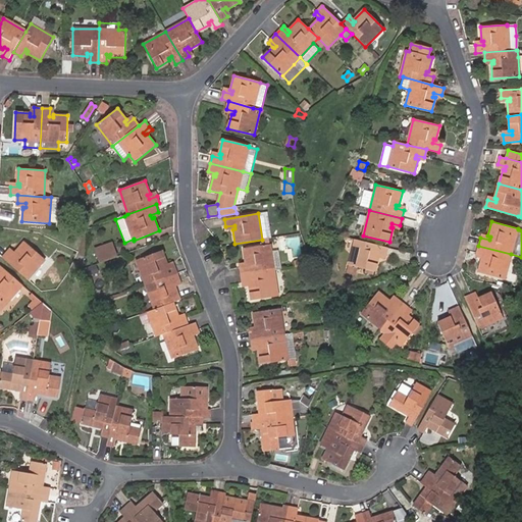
[(376,256),(376,253),(385,255),(387,248),(355,239),(348,264),(347,272),(356,275),(358,267),(374,271),(378,257),(376,256)]
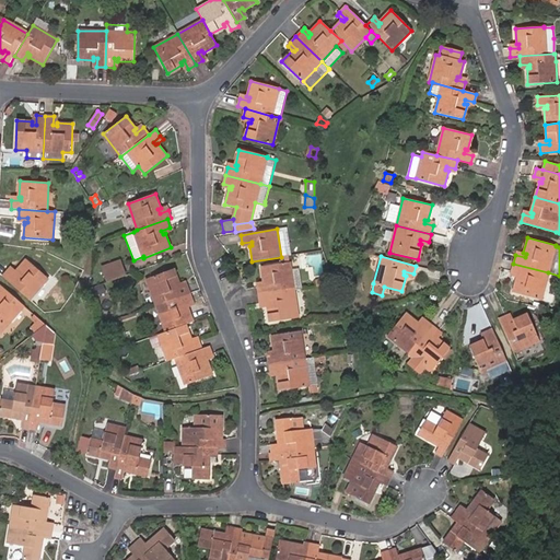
[(30,300),(48,278),(26,259),(15,271),(18,272),(15,276),(9,270),(3,276),(9,281),(30,300)]
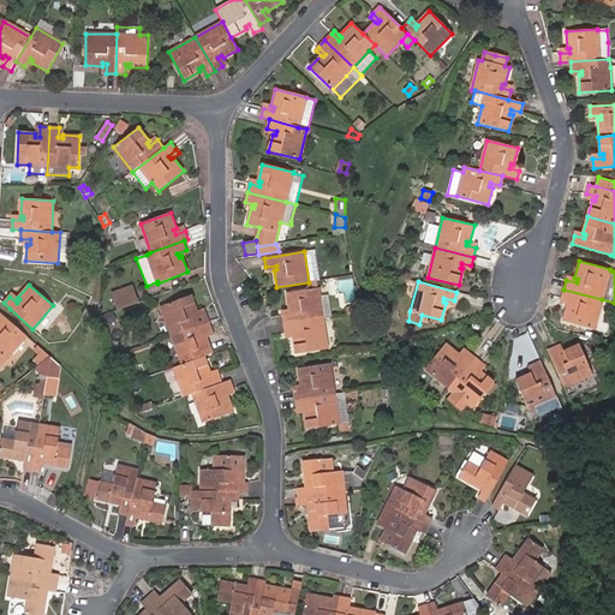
[(138,303),(132,286),(112,293),(118,309),(138,303)]
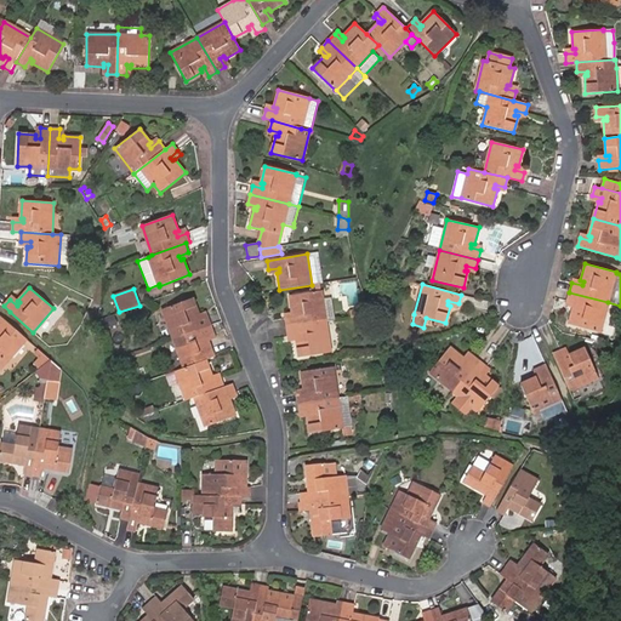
[(334,320),(330,300),(323,300),(322,291),(289,296),(291,313),(295,313),(296,317),(285,318),(286,328),(326,322),(334,320)]
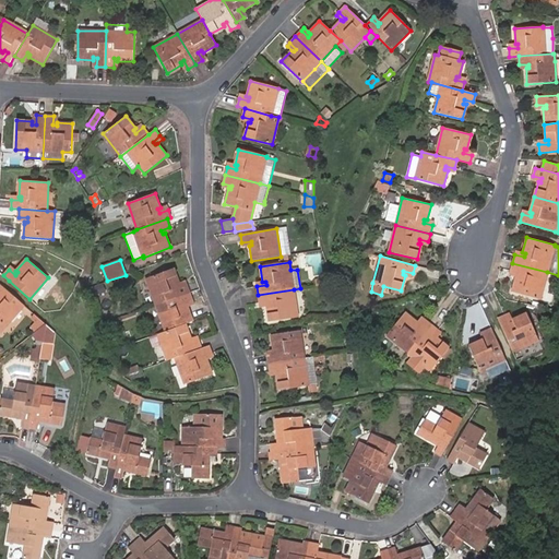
[(547,272),(512,263),(510,271),(520,273),(519,277),(515,276),(512,292),(539,299),(547,272)]
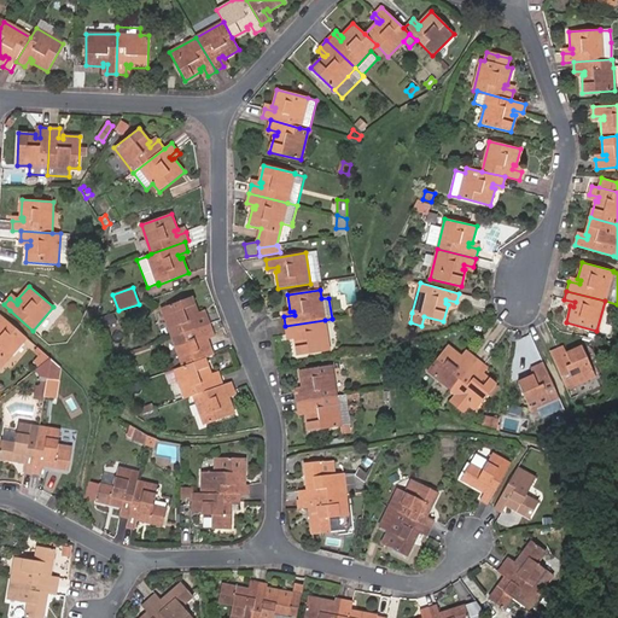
[(17,299),(12,295),(10,298),(17,304),(19,301),(17,299)]
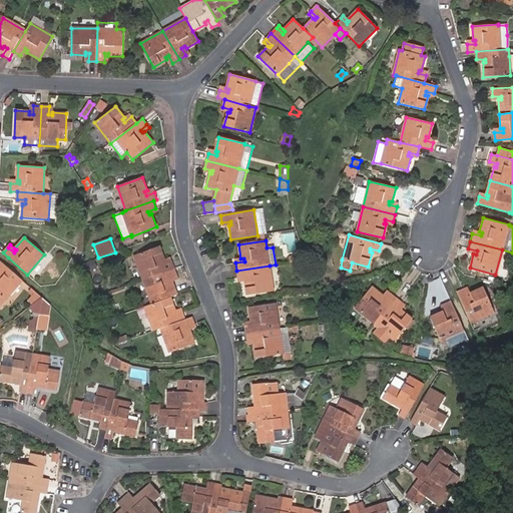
[(143,280),(173,269),(171,261),(163,264),(162,261),(164,260),(159,246),(134,255),(143,280)]
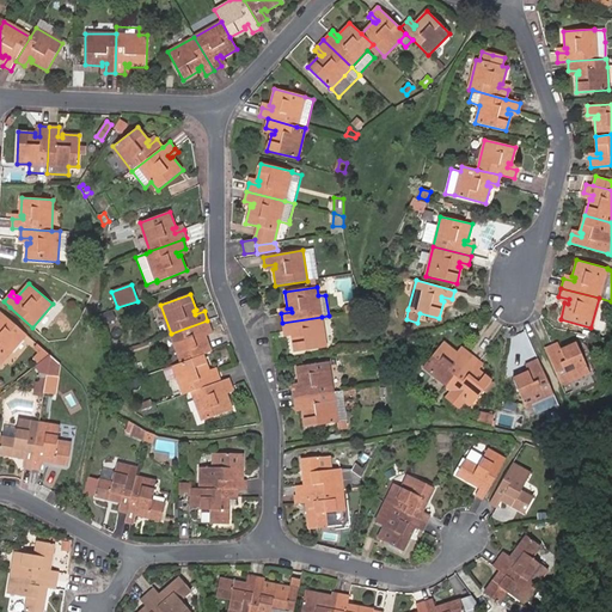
[(366,310),(363,303),(344,306),(346,313),(366,310)]
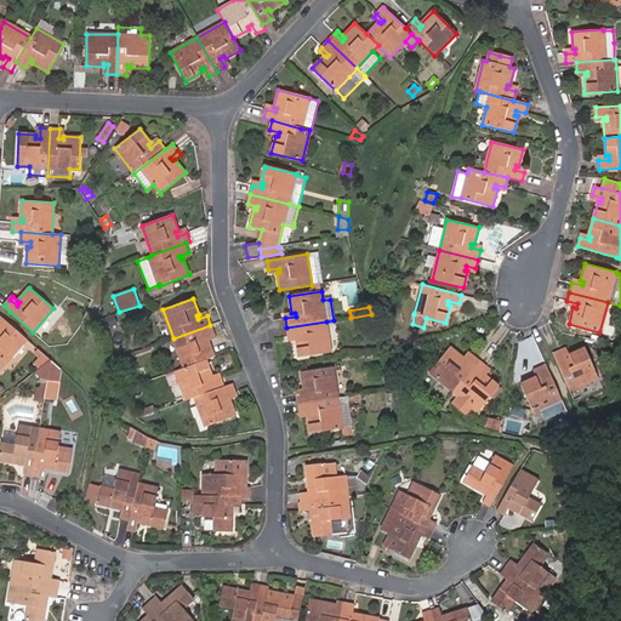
[(174,339),(163,309),(159,311),(163,322),(158,329),(163,342),(174,339)]
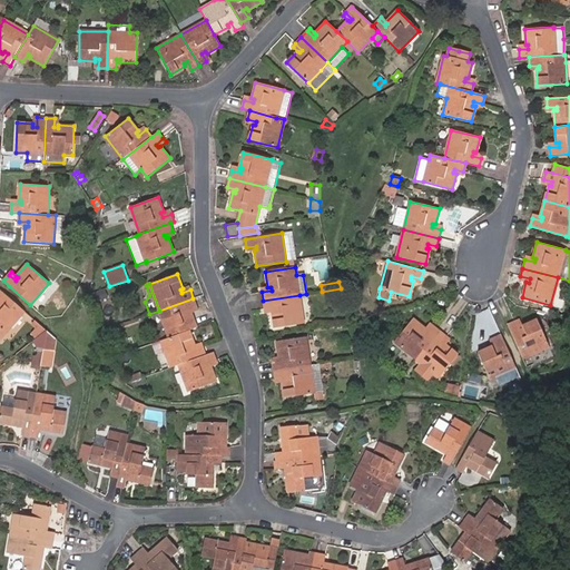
[(89,293),(92,303),(107,297),(104,288),(89,293)]
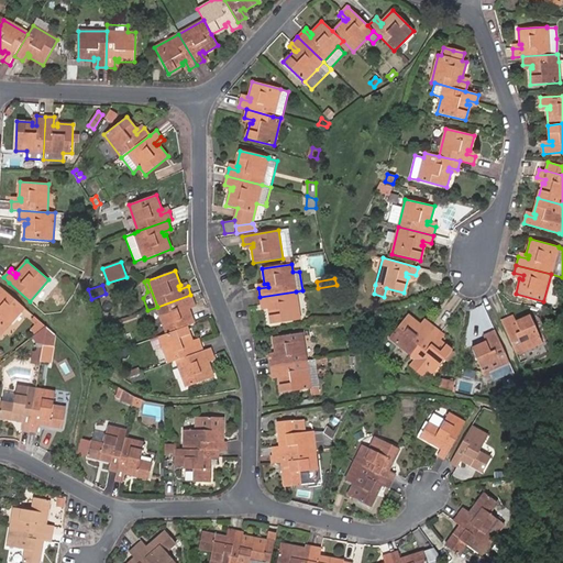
[(6,329),(24,307),(0,286),(0,334),(0,335),(6,329)]
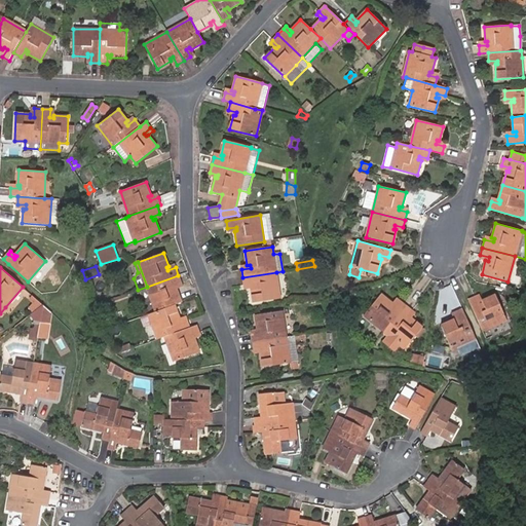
[(276,272),(242,277),(245,286),(253,284),(253,288),(251,288),(253,302),(280,299),(276,272)]
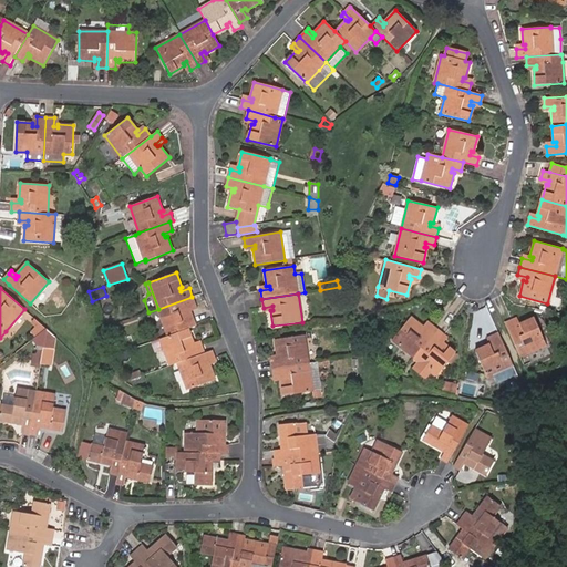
[(196,326),(191,311),(187,311),(186,308),(195,305),(192,297),(158,309),(168,337),(188,329),(196,326)]
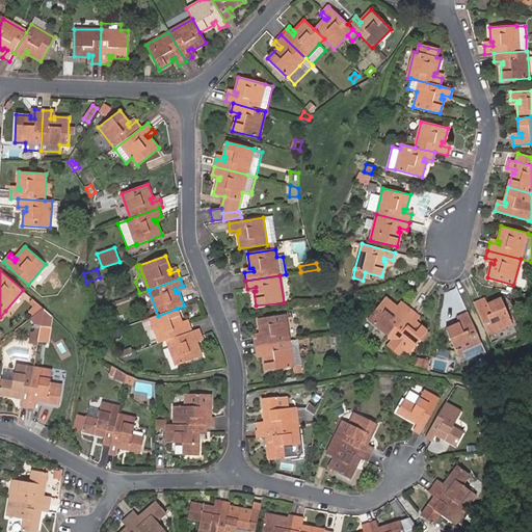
[(389,336),(410,309),(404,304),(398,311),(396,309),(397,307),(386,297),(368,319),(389,336)]
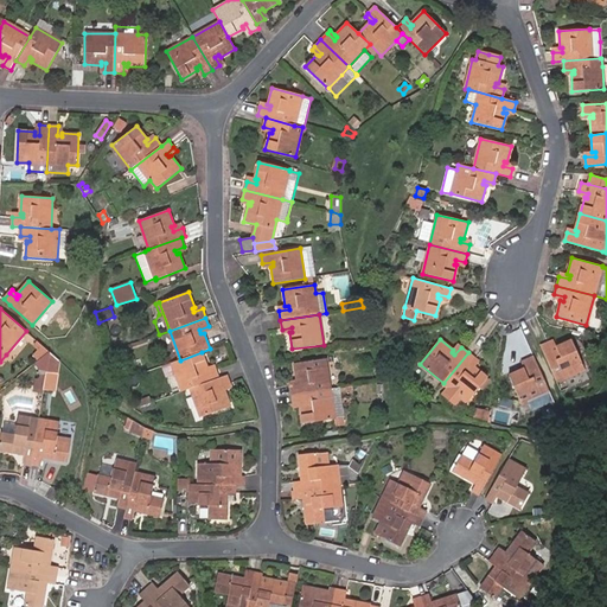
[(585,369),(572,340),(556,347),(557,350),(553,352),(549,343),(541,346),(556,382),(585,369)]
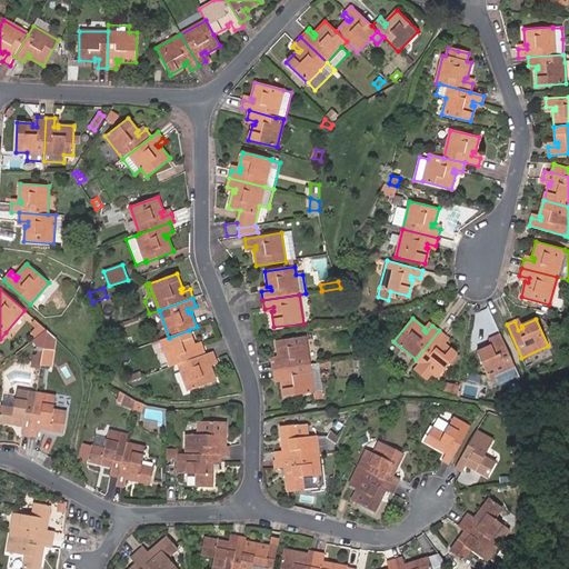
[(37,338),(47,330),(36,320),(32,323),(37,328),(31,333),(37,338)]
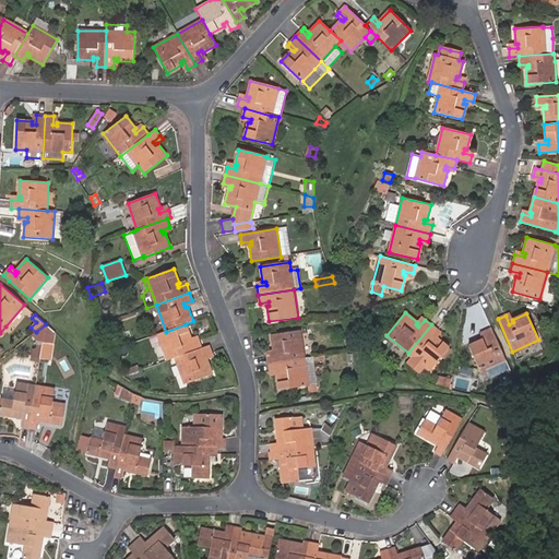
[(418,326),(425,320),(421,317),(417,322),(416,324),(418,326)]
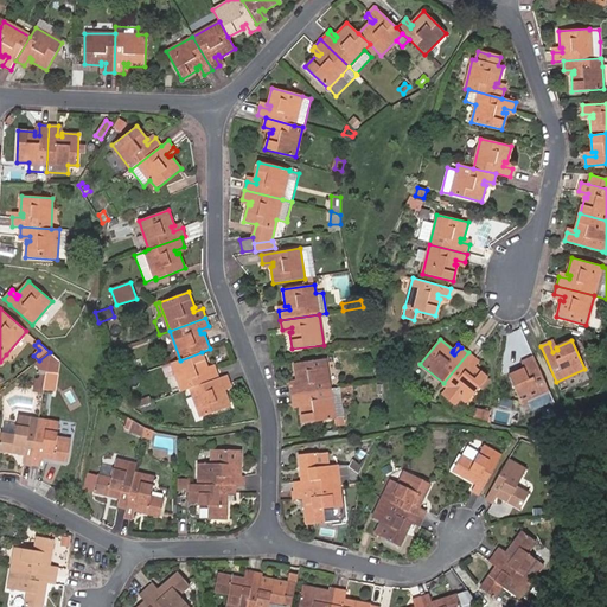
[(46,371),(49,356),(50,352),(39,360),(36,363),(39,369),(40,369),(39,379),(37,391),(43,393),(46,371)]
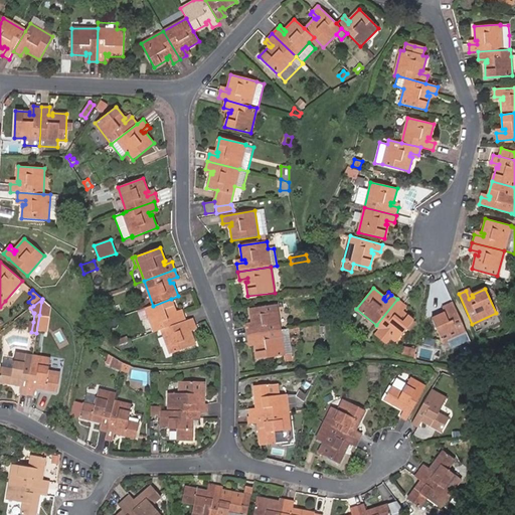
[(48,316),(50,306),(42,299),(41,302),(39,315),(48,316)]
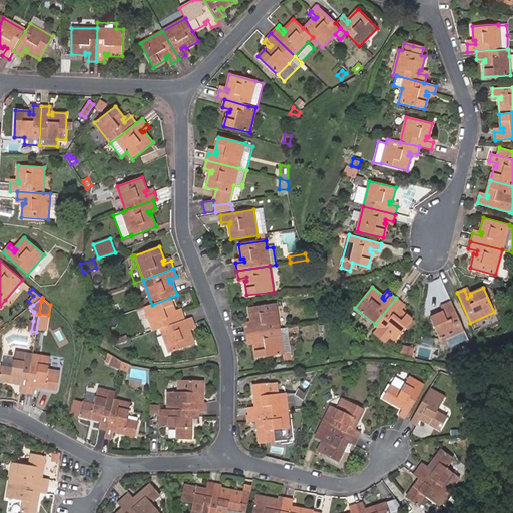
[(160,329),(184,320),(181,313),(173,316),(172,312),(175,311),(170,298),(152,305),(145,307),(148,317),(153,331),(160,329)]
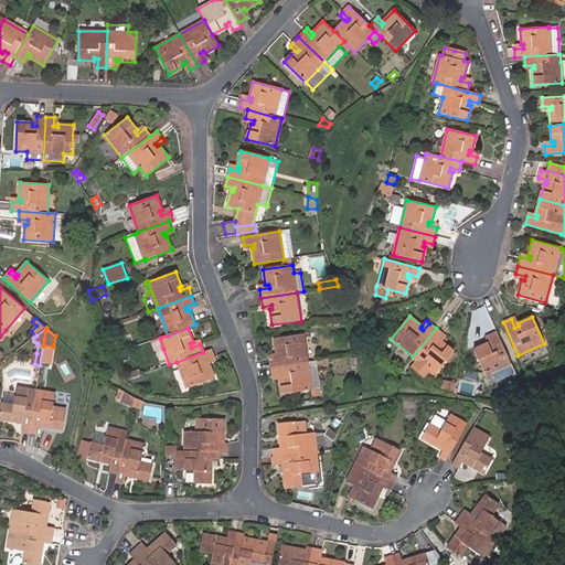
[(435,374),(454,351),(441,341),(439,343),(436,341),(443,333),(436,328),(413,356),(418,361),(413,366),(425,375),(429,370),(435,374)]
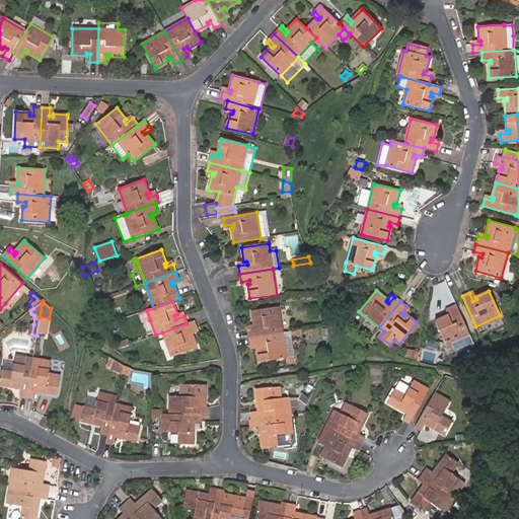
[(469,335),(456,304),(449,307),(452,315),(449,317),(448,314),(435,320),(445,346),(469,335)]
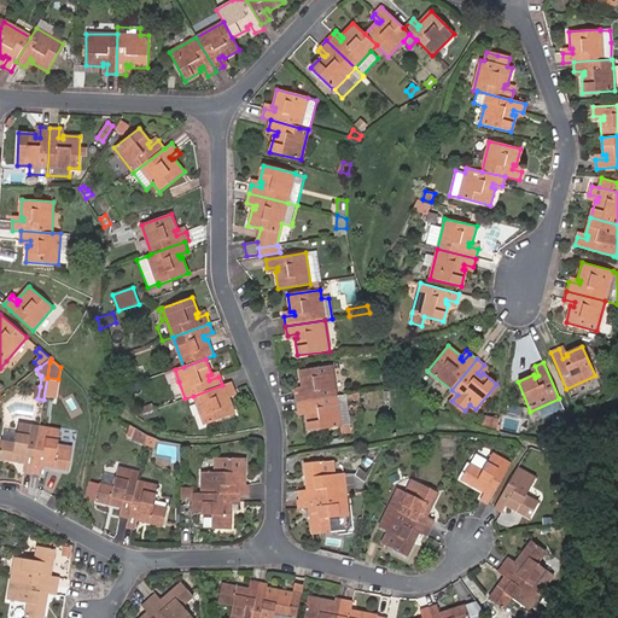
[(332,365),(299,369),(302,388),(305,386),(305,391),(296,392),(297,402),(336,396),(334,384),(332,365)]
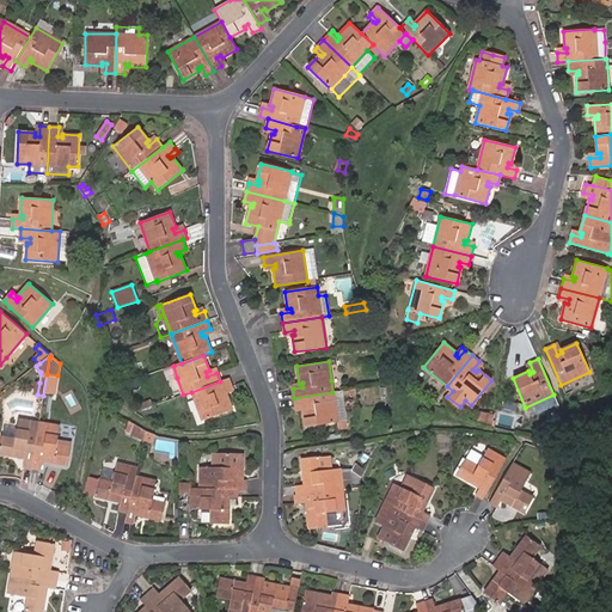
[(478,369),(482,363),(479,361),(472,369),(476,372),(478,369)]
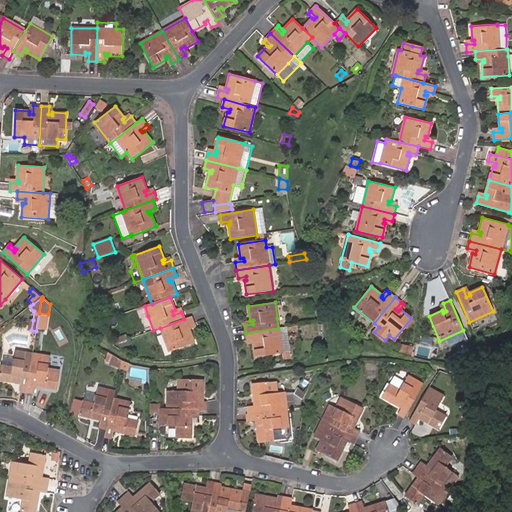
[(148,316),(145,306),(136,309),(140,319),(148,316)]
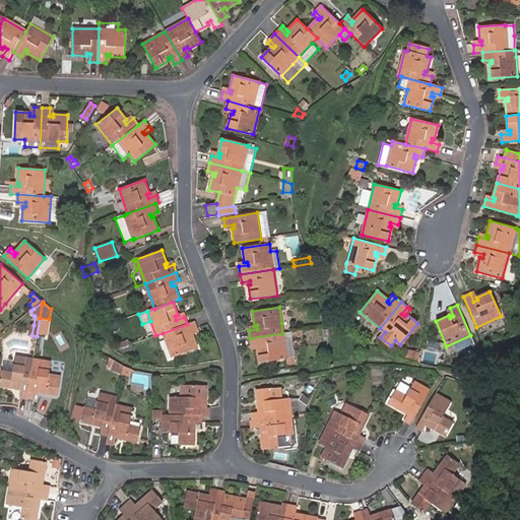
[(172,358),(197,348),(192,334),(190,335),(189,331),(197,329),(194,321),(187,324),(163,333),(172,358)]
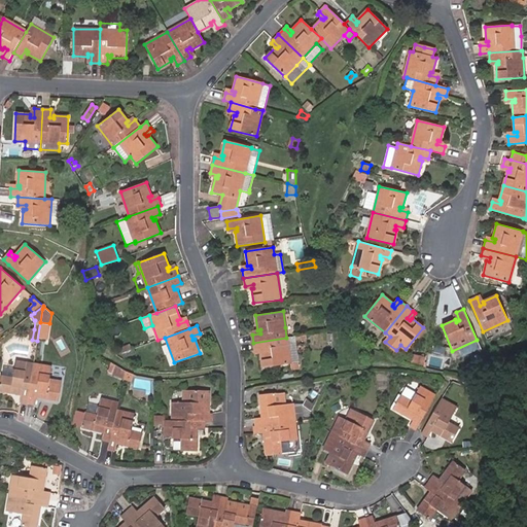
[(294,340),(293,337),(286,338),(253,343),(254,350),(262,349),(264,353),(260,353),(264,367),(290,363),(297,362),(294,340)]
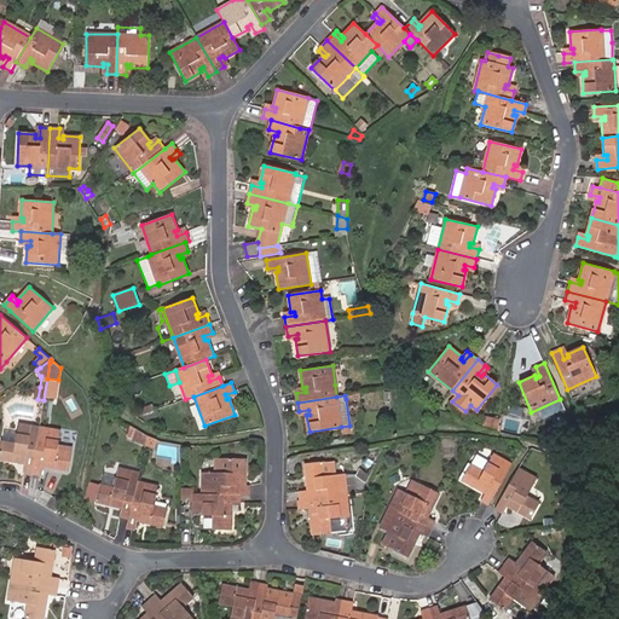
[(155,411),(152,404),(132,412),(137,417),(143,415),(155,411)]
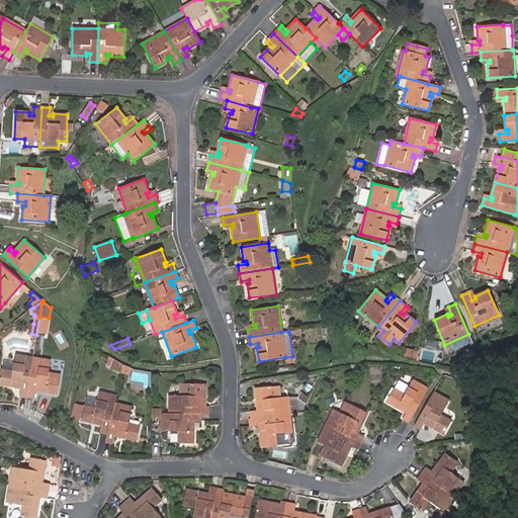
[(121,352),(134,348),(132,343),(130,344),(119,347),(121,352)]
